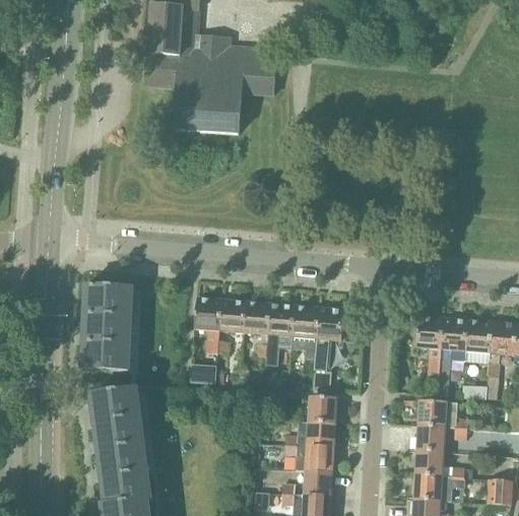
[(231,38),(198,35),(200,0),(151,0),(145,85),(177,87),(174,127),(239,132),(242,91),(273,93),(276,50),(230,47),(231,38)]
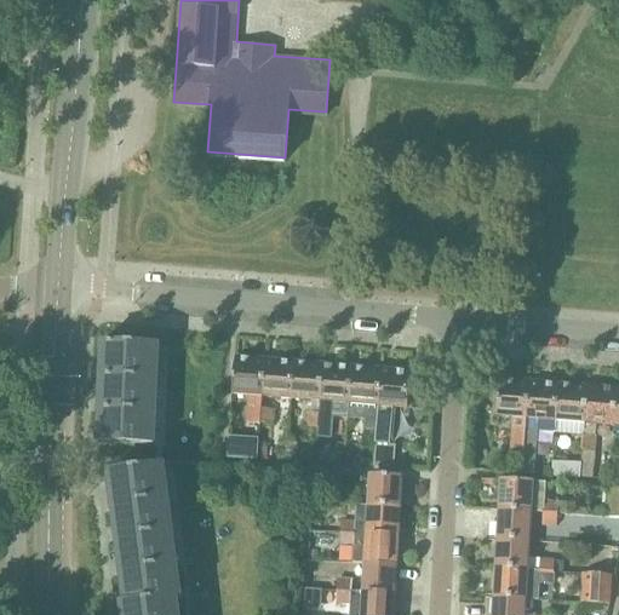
[(102,358),(102,375),(156,377),(158,343),(103,340),(102,358)]
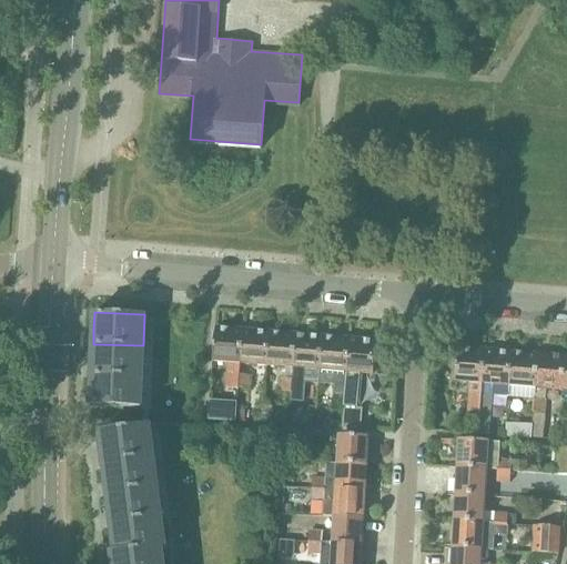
[(213,358),(213,359),(228,360),(226,383),(238,384),(239,383),(240,371),(240,361),(243,325),(215,322),(213,358)]
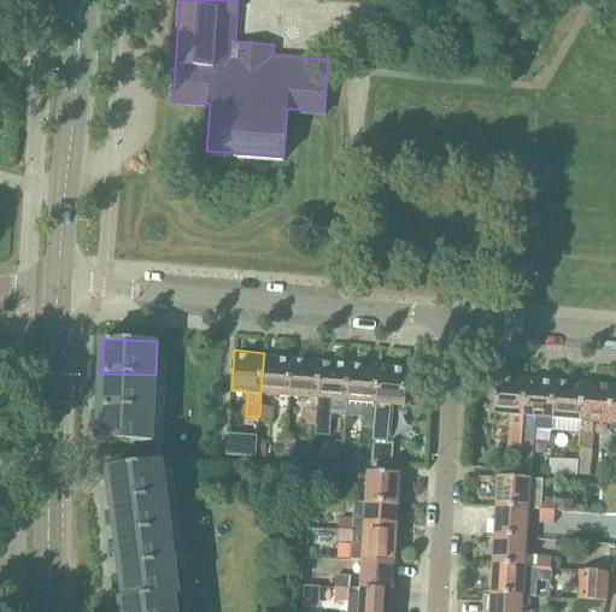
[(264,353),(260,392),(289,394),(293,355),(264,353)]
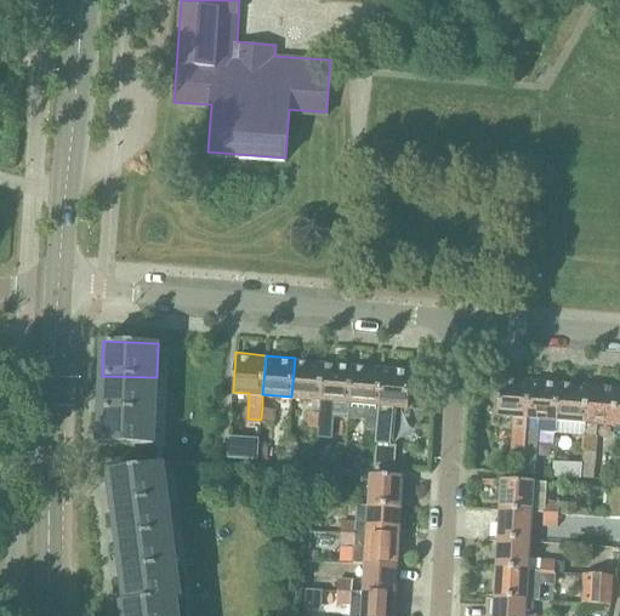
[(295,358),(291,397),(319,398),(323,360),(295,358)]
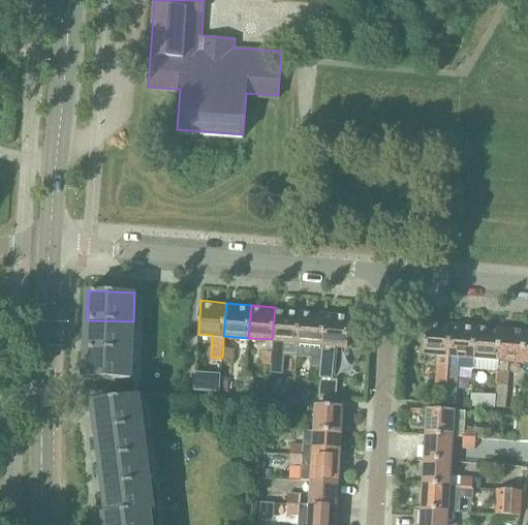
[(271,362),(270,370),(281,371),(283,352),(296,353),(300,309),(275,307),(272,339),(271,349),(271,362)]
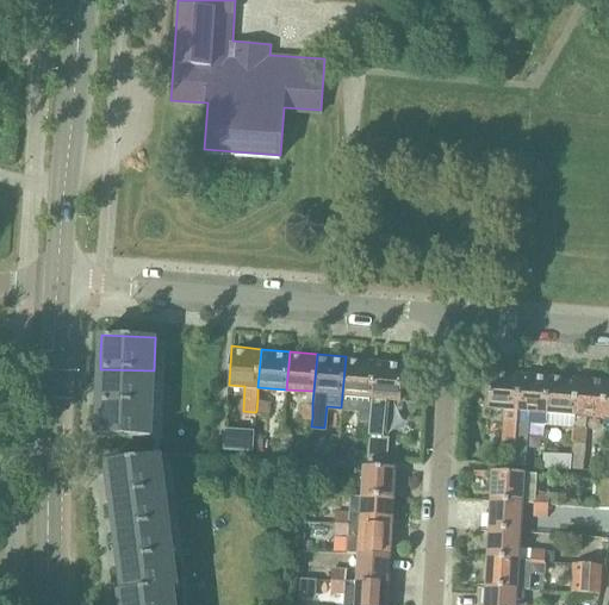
[(346,356),(341,407),(358,409),(358,418),(368,419),(370,397),(373,359),(346,356)]
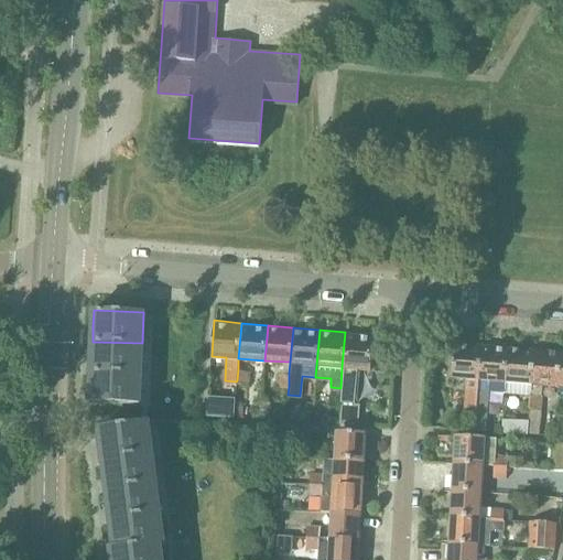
[(340,388),(339,399),(353,400),(355,368),(369,369),(369,368),(372,334),(345,332),(342,367),(343,367),(340,388)]
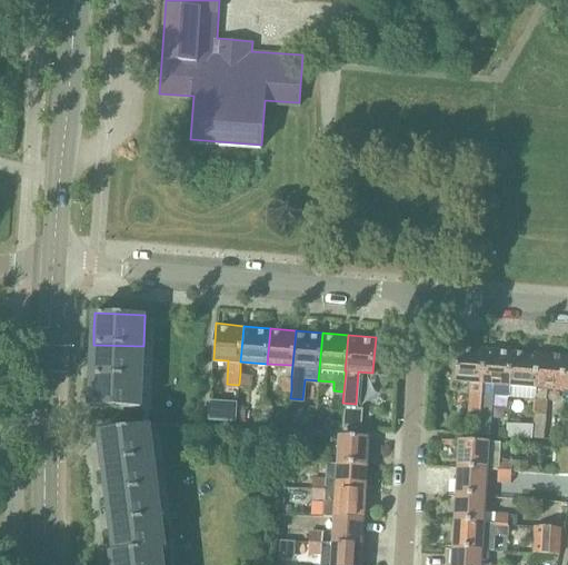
[(458,344),(456,379),(469,380),(467,414),(479,415),(480,406),(482,406),(484,393),(485,382),(487,347),(458,344)]
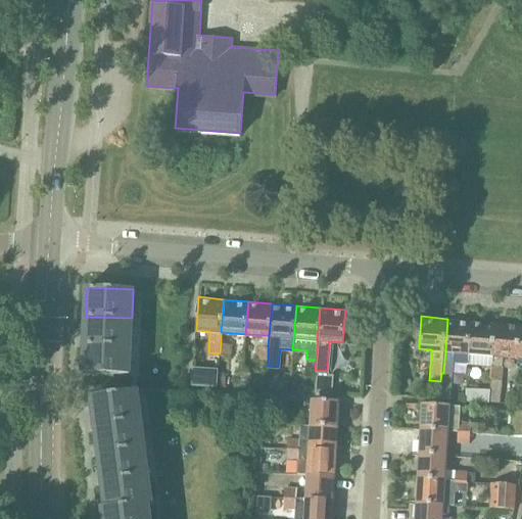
[(131,344),(132,318),(86,317),(85,329),(85,343),(131,344)]
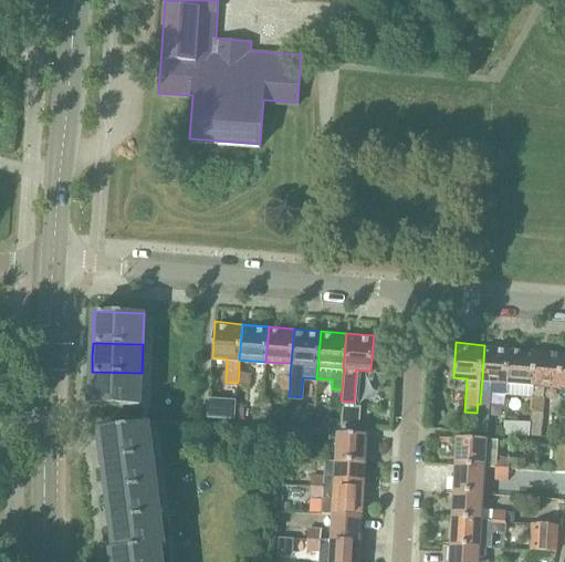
[(477,413),(477,419),(489,420),(491,381),(506,382),(510,346),(484,345),(482,380),(481,391),(480,404),(478,404),(477,413)]
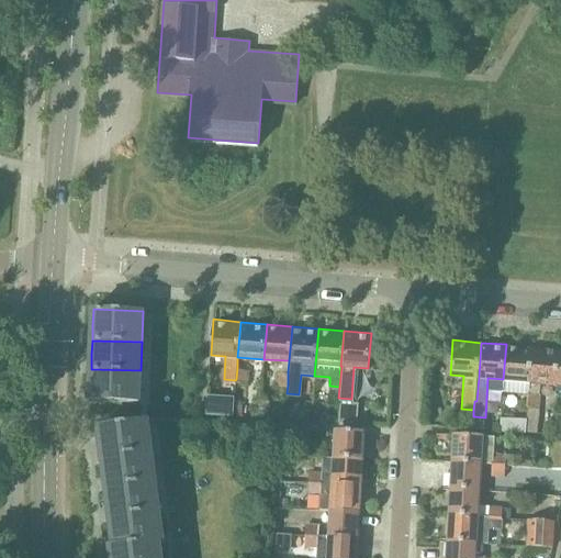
[(506,344),(503,379),(529,381),(531,346),(506,344)]
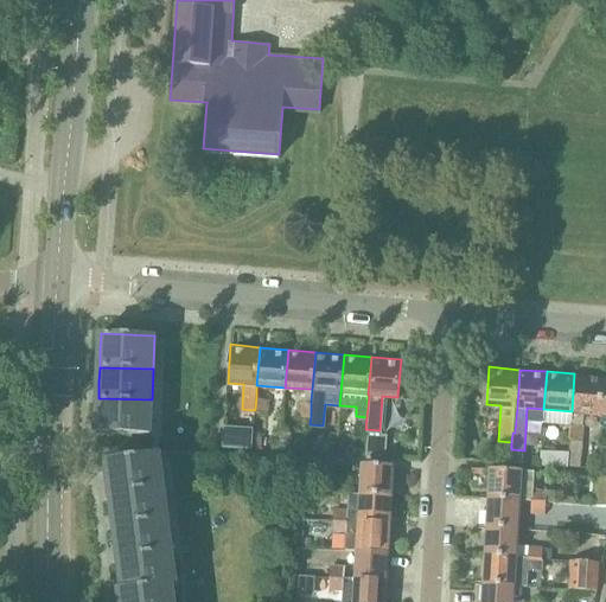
[(569,422),(568,437),(569,437),(582,439),(584,424),(582,423),(584,412),(603,414),(605,376),(574,373),(572,411),(571,422),(569,422)]
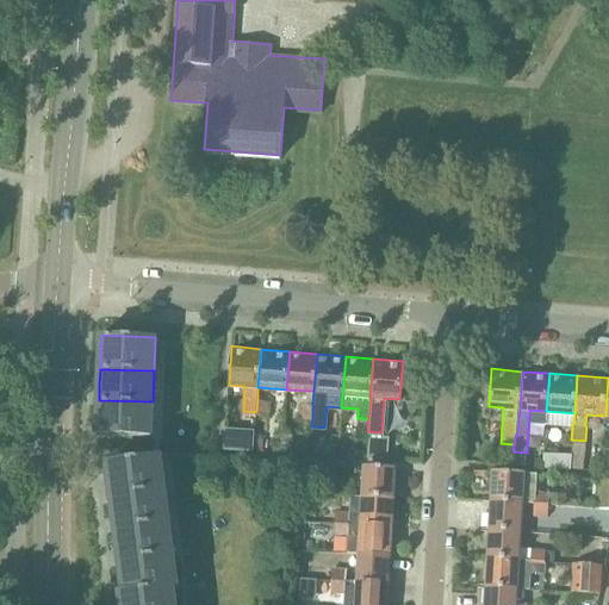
[(258,398),(256,411),(267,412),(268,398),(258,398)]
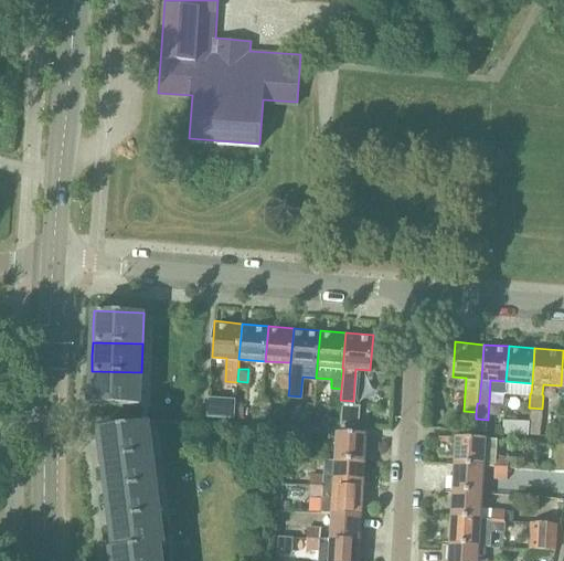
[(141,372),(92,371),(91,402),(140,404),(141,372)]
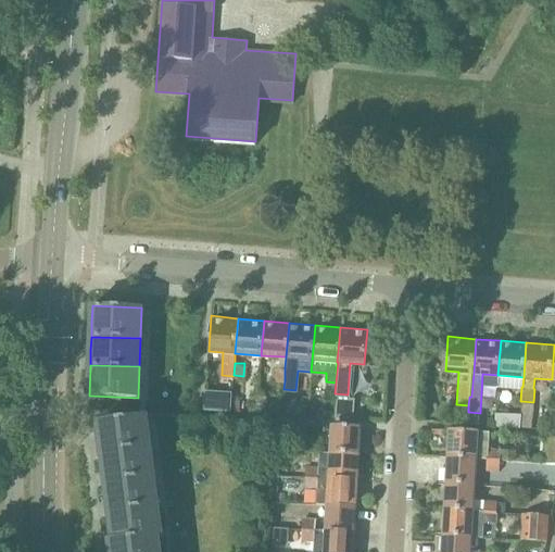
[(275,366),(274,379),(285,380),(285,367),(275,366)]
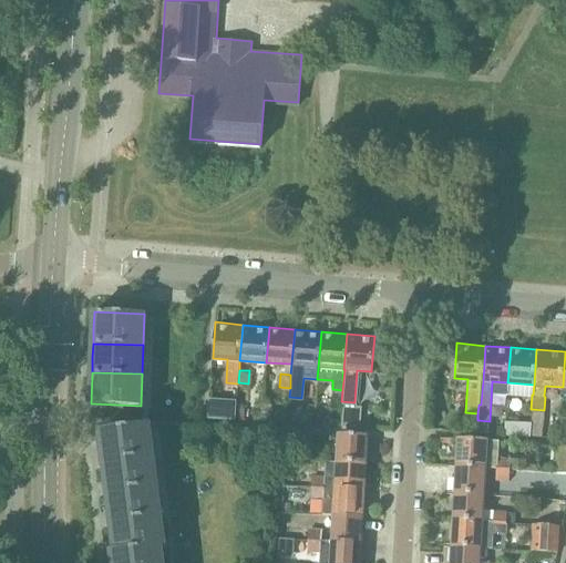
[(208,398),(207,416),(234,417),(235,399),(208,398)]
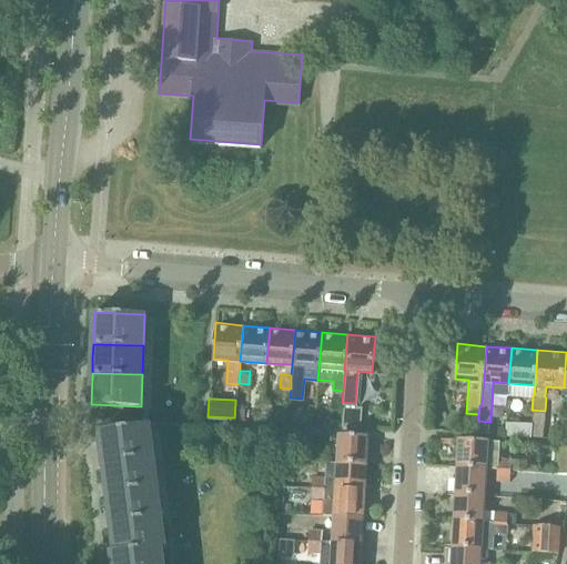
[(362,405),(343,404),(342,424),(360,426),(362,405)]
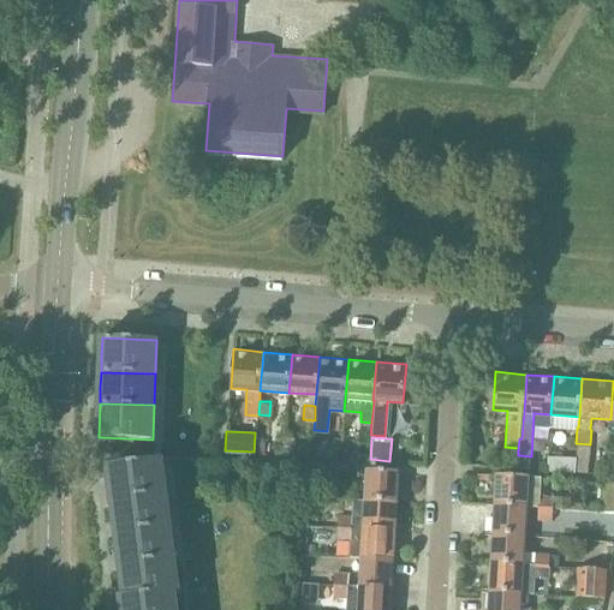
[(264,441),(255,441),(255,452),(264,452),(264,441)]
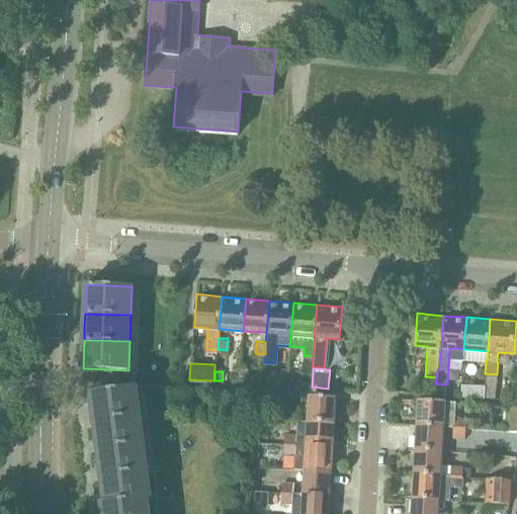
[(461,383),(460,395),(484,396),(485,384),(461,383)]
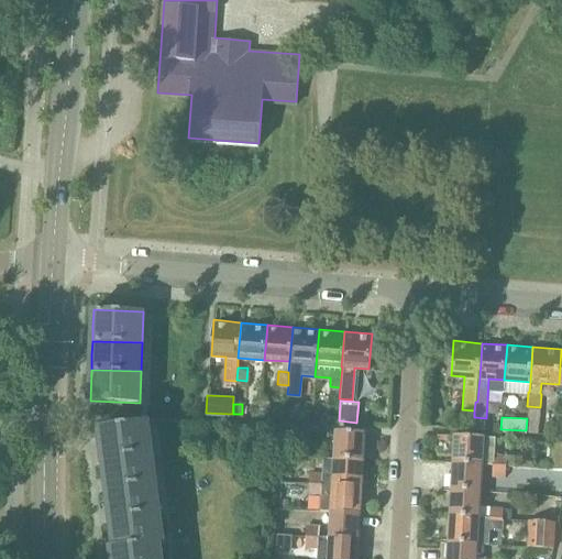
[(99,428),(102,459),(153,452),(149,422),(99,428)]
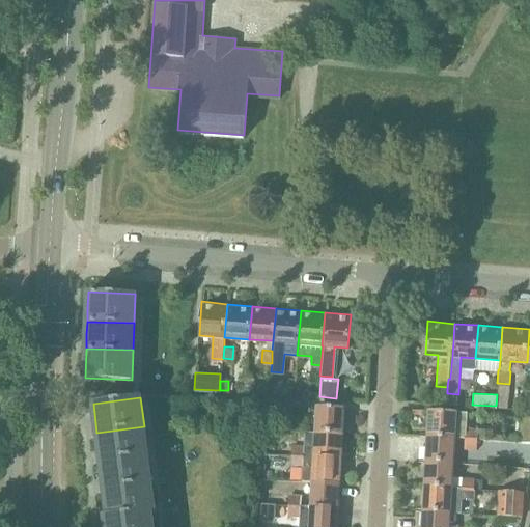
[(316,406),(315,431),(342,432),(343,407),(316,405),(316,406)]
